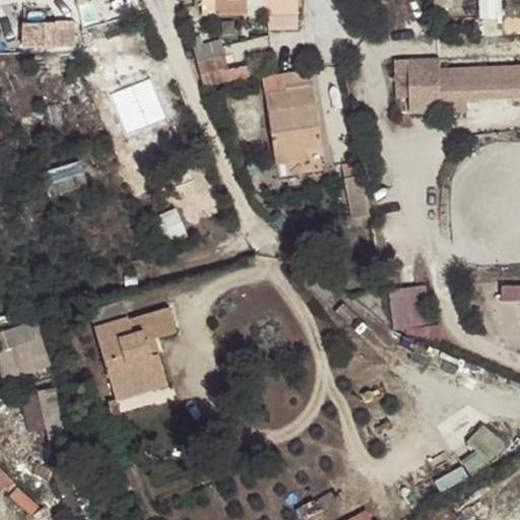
[(247,13),(246,0),(200,0),(201,14),(247,13)]
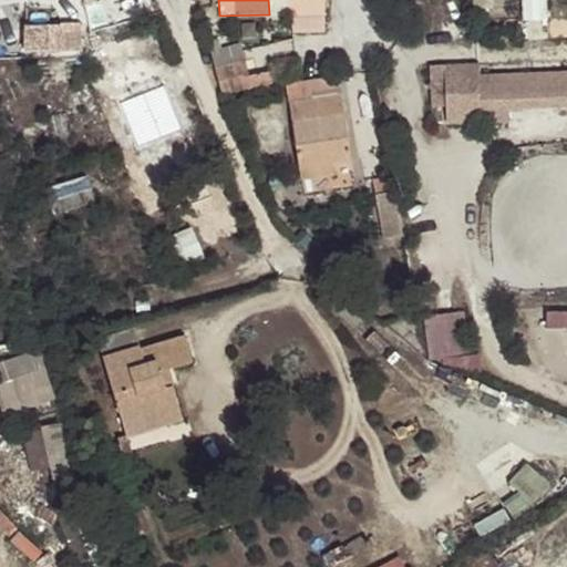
[(325,13),(323,0),(291,0),(291,13),(325,13)]
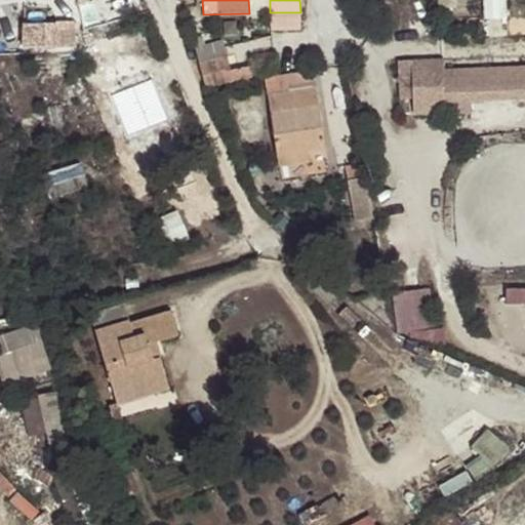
[(56,4),(0,8),(3,49),(79,43),(78,23),(58,24),(56,4)]
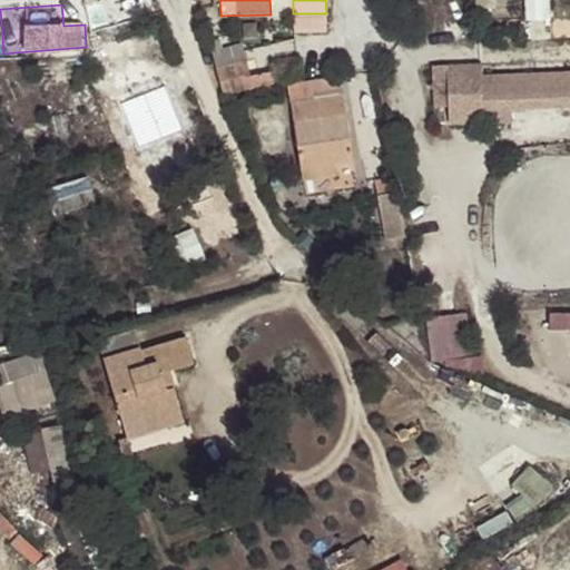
[(210,45),(216,69),(241,62),(244,78),(249,77),(241,45),(224,49),(222,42),(210,45)]
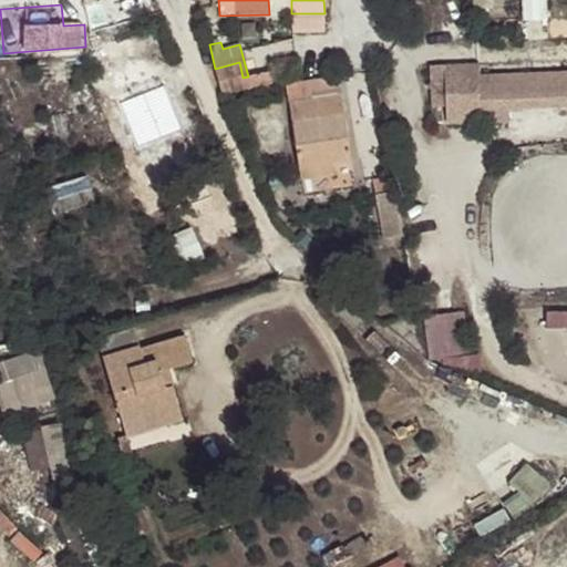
[(215,69),(223,95),(259,85),(256,74),(248,76),(243,78),(239,62),(215,69)]
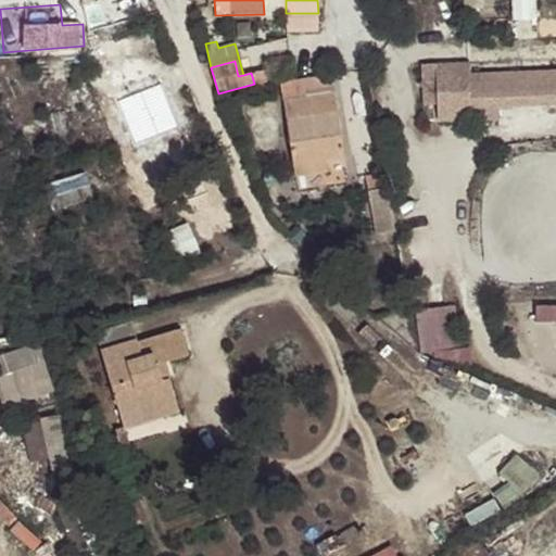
[(555,71),(470,74),(469,63),(421,65),(424,103),(440,103),(440,119),(471,118),(470,108),(480,108),(498,106),(555,104),(555,71)]
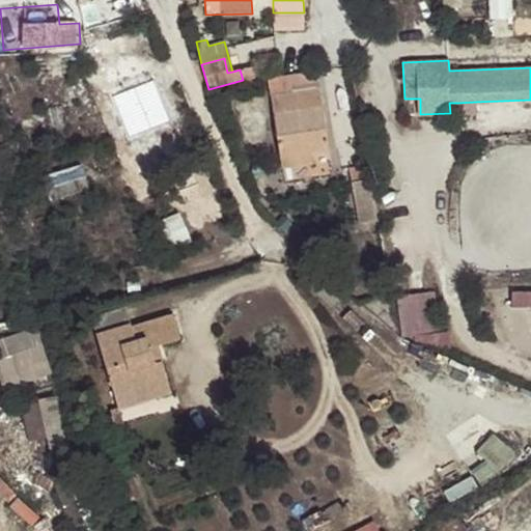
[(240,70),(243,80),(254,78),(252,67),(240,70)]
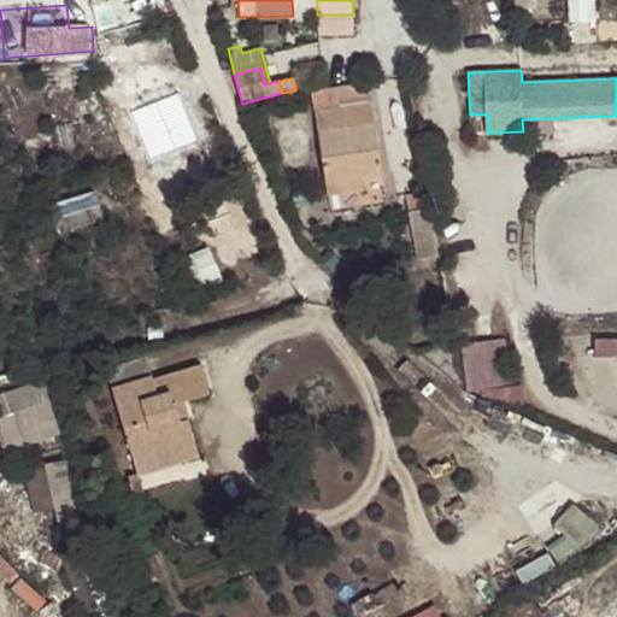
[(369,83),(312,93),(327,184),(364,178),(383,176),(369,83)]
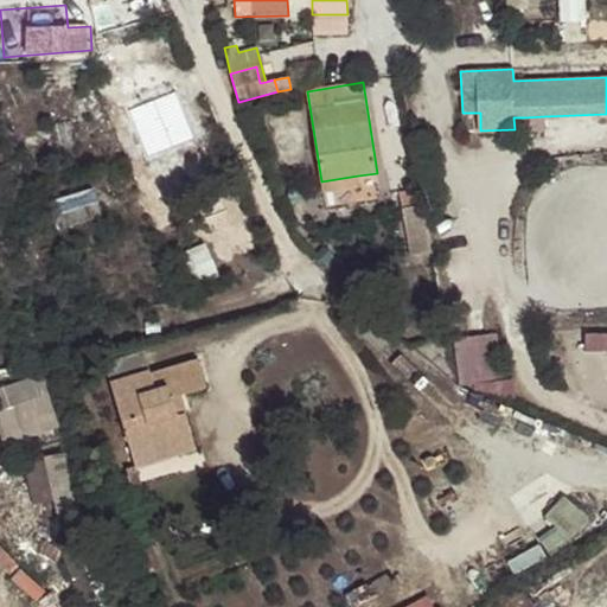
[(544,116),(524,117),(524,131),(545,131),(544,116)]
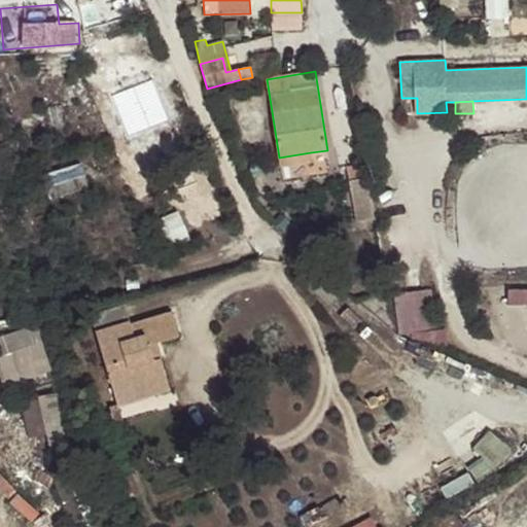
[(311,152),(279,157),(281,168),(313,163),(311,152)]
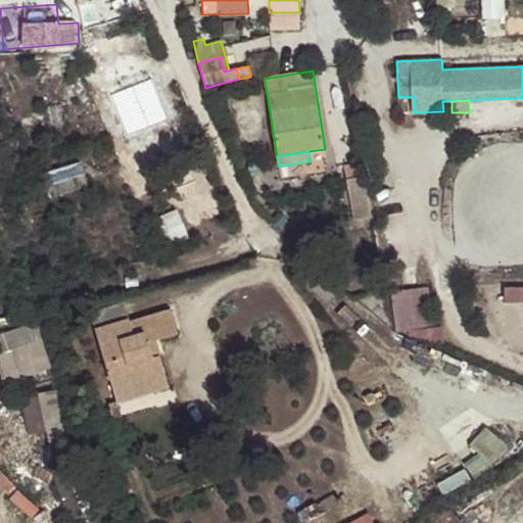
[(354,221),(372,218),(362,163),(344,165),(354,221)]
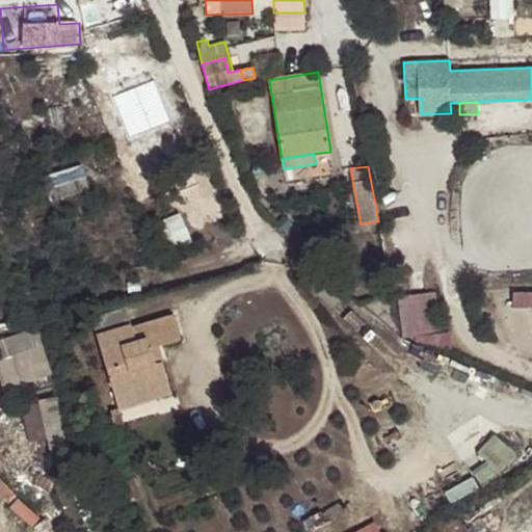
[(183,212),(162,220),(171,243),(192,236),(183,212)]
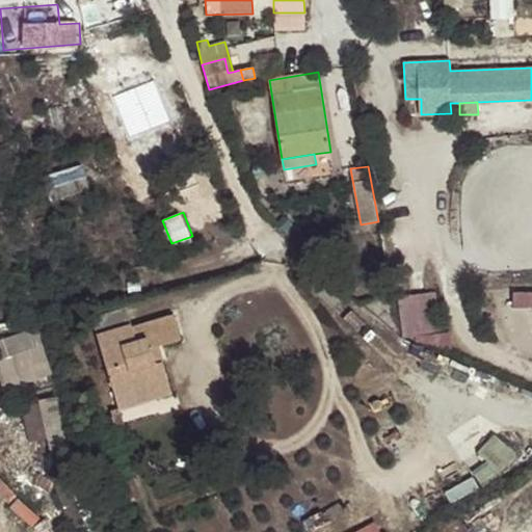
[(405,345),(448,341),(444,290),(400,294),(405,345)]
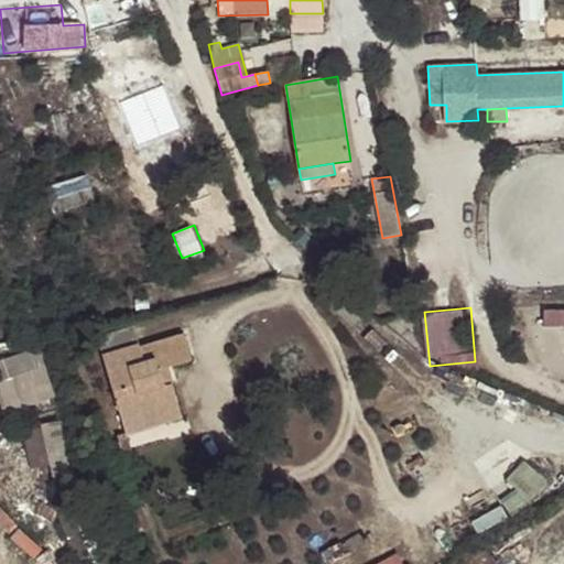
[(97,338),(126,433),(182,416),(172,384),(163,388),(158,369),(166,366),(191,359),(183,335),(139,348),(133,327),(97,338)]
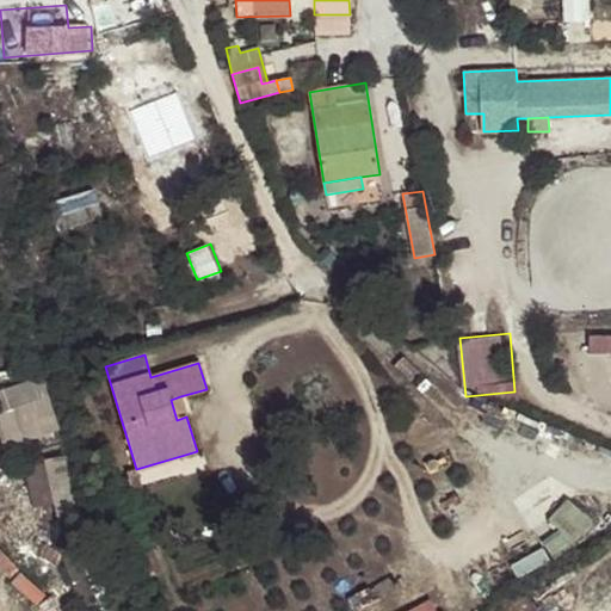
[(60,429),(42,380),(0,393),(7,413),(16,411),(26,440),(60,429)]
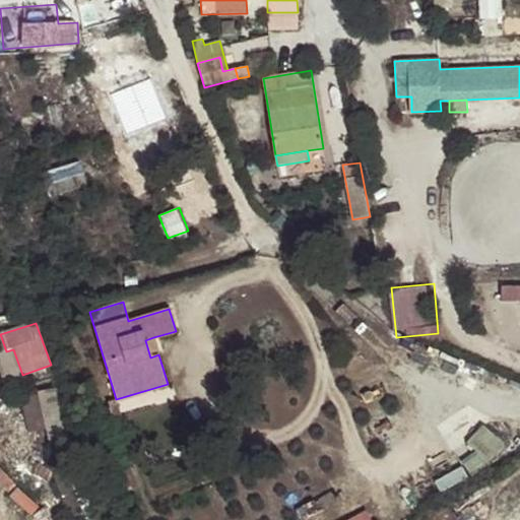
[(13,349),(6,351),(14,378),(22,375),(13,349)]
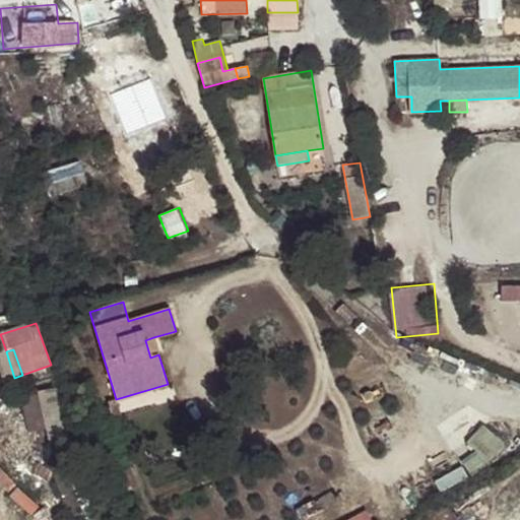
[(40,393),(51,447),(66,444),(55,390),(40,393)]
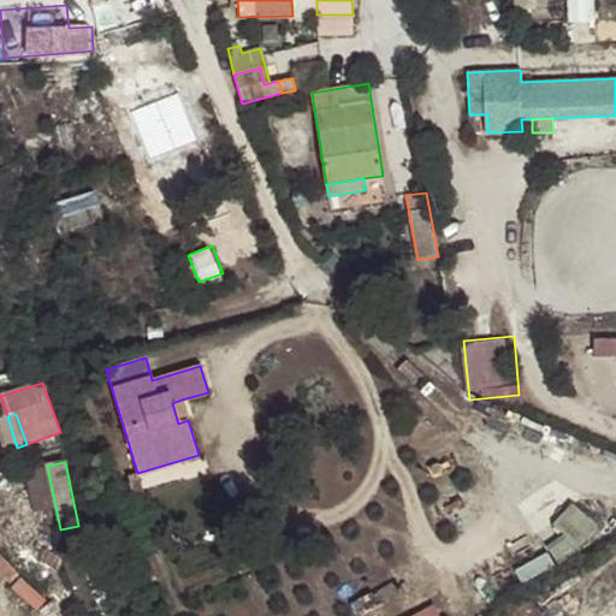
[(90,540),(59,551),(81,612),(112,603),(90,540)]
